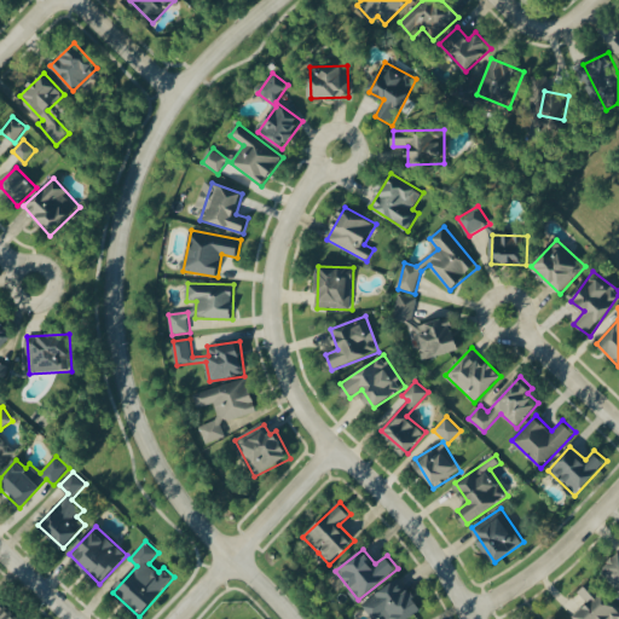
[(618,584),(618,555),(605,572),(618,584)]
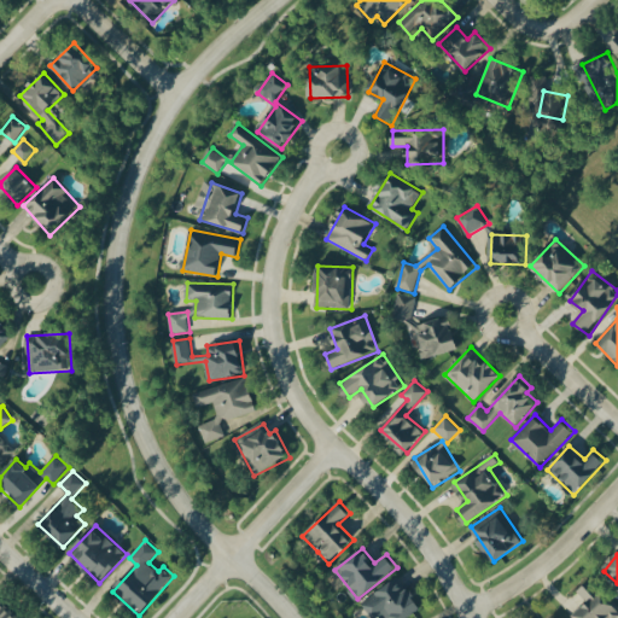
[(375,617),(379,616),(380,617),(407,617),(424,606),(400,575),(362,604),(373,617),(375,617)]
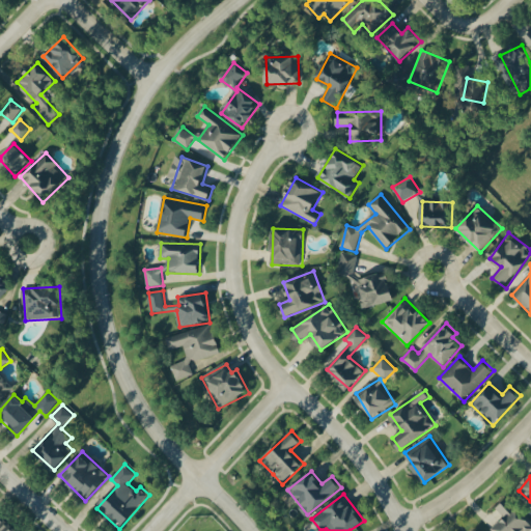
[(494,530),(527,530),(530,528),(530,522),(508,498),(497,508),(505,518),(493,529),(494,530)]
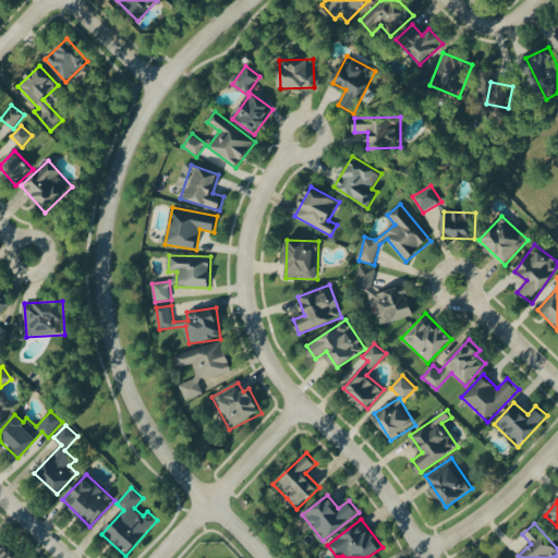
[(0,557),(16,557),(0,542),(0,557)]
